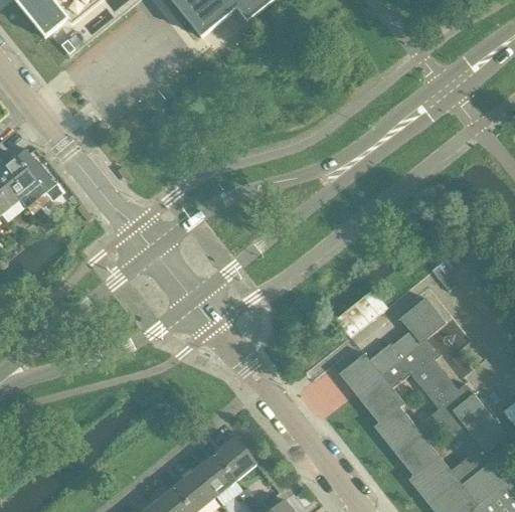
[(15,0),(45,38),(51,33),(69,19),(55,2),(57,0),(170,0),(201,37),(237,9),(247,22),(275,0),(15,0)]
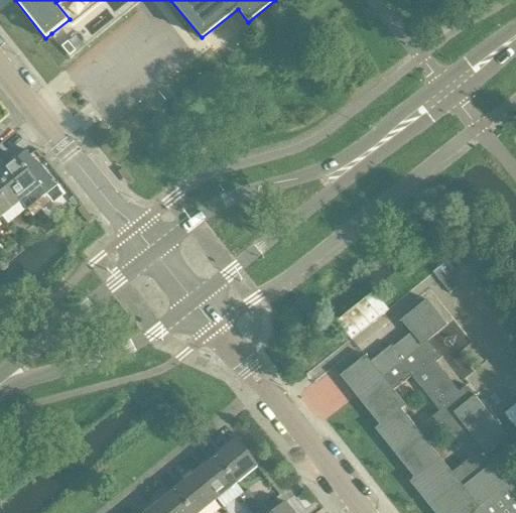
[(68,39),(61,44),(69,54),(76,49),(68,39)]
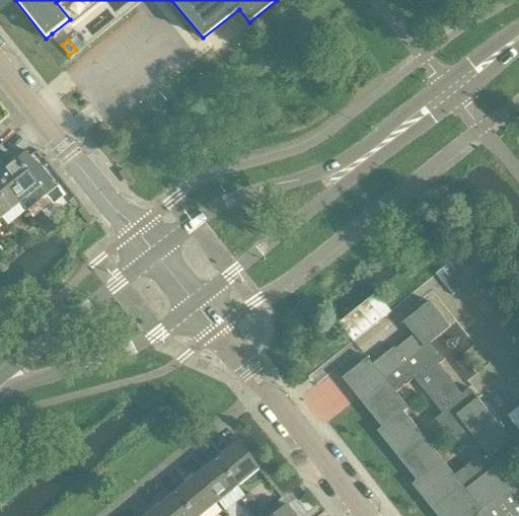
[(0,158),(0,177),(19,202),(26,210),(56,186),(26,149),(17,157),(15,155),(4,164),(0,158)]
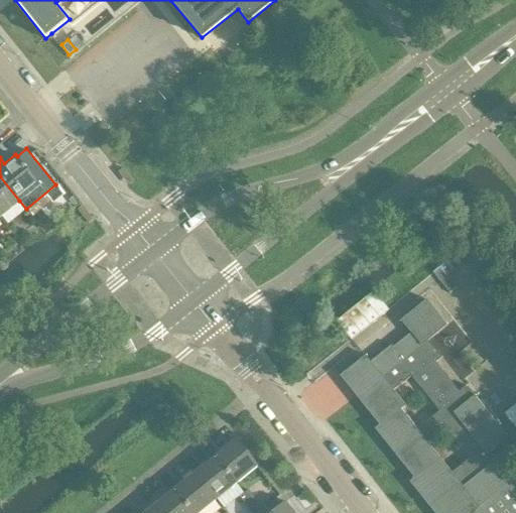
[(0,216),(19,201),(0,176),(0,216)]
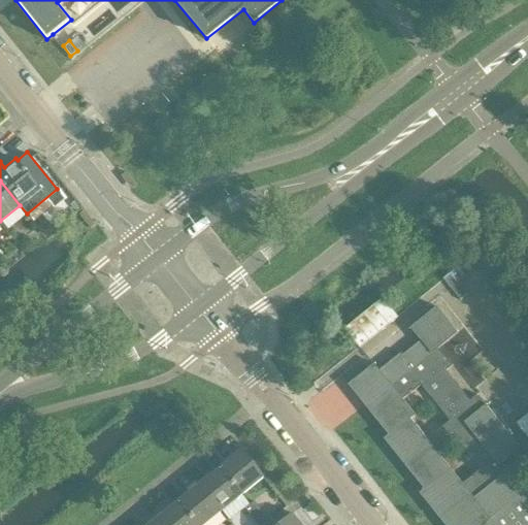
[(467,254),(455,264),(464,276),(476,266),(467,254)]
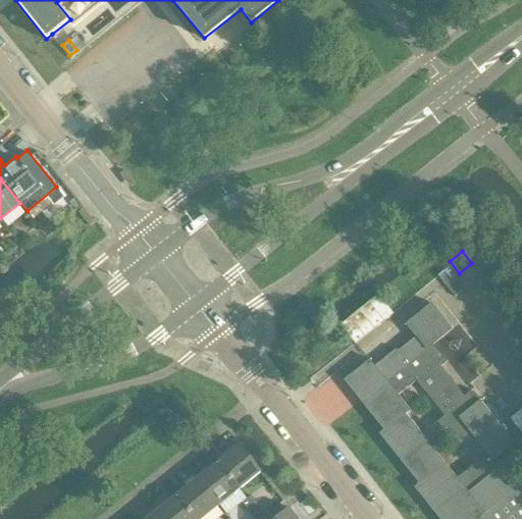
[(437,274),(446,284),(453,279),(445,269),(437,274)]
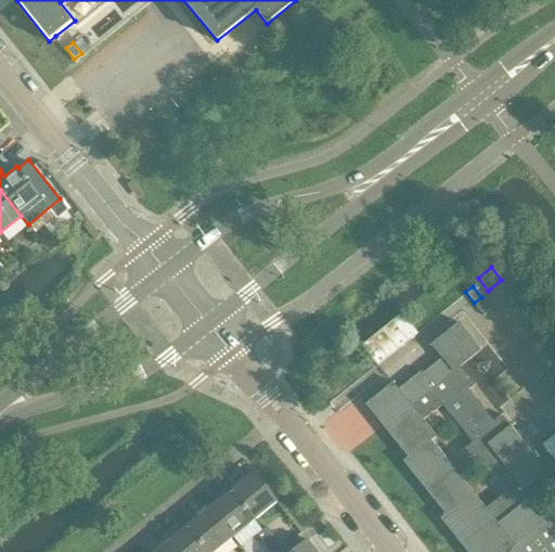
[(550,325),(551,324),(554,321),(554,317),(547,308),(540,313),(550,325)]
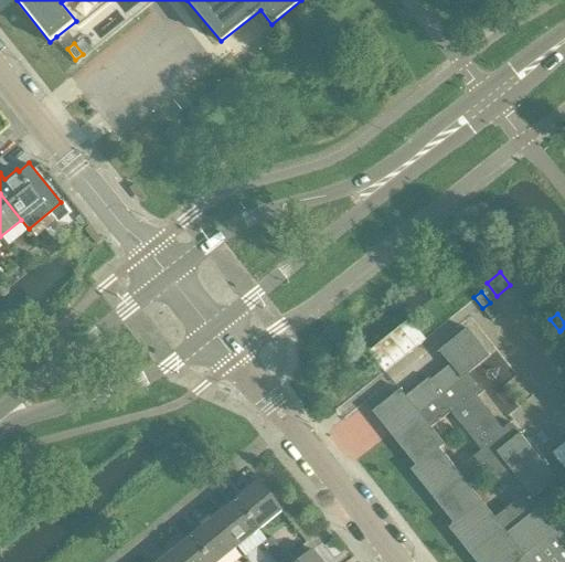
[(426,338),(425,337),(409,318),(368,351),(383,370),(385,372),(426,338)]
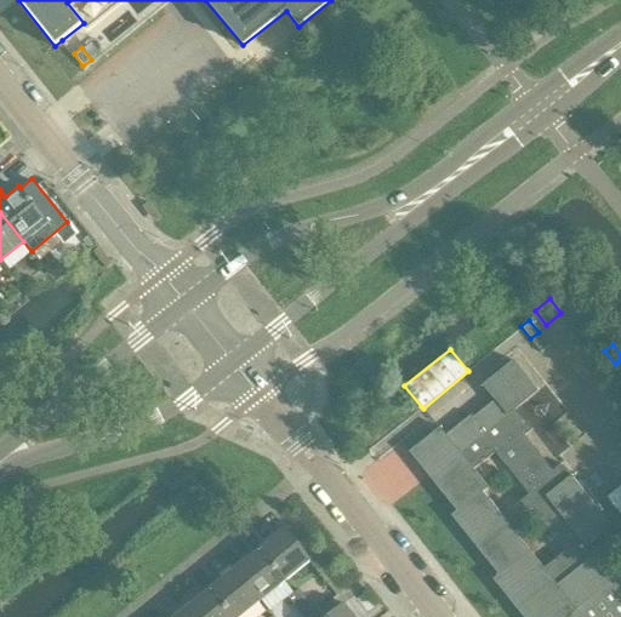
[(513,359),(482,384),(494,398),(472,416),(471,413),(445,433),(440,427),(409,451),(456,510),(450,515),(497,575),(493,578),(522,616),(620,616),(620,567),(607,550),(620,538),(620,535),(611,523),(610,523),(574,476),(563,462),(553,469),(525,434),(534,427),(533,426),(531,428),(516,409),(539,389),(513,359)]
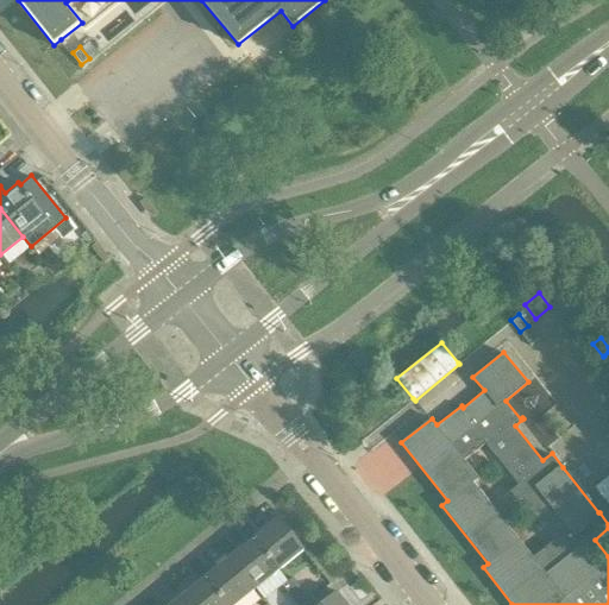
[(608,474),(595,486),(608,503),(608,474)]
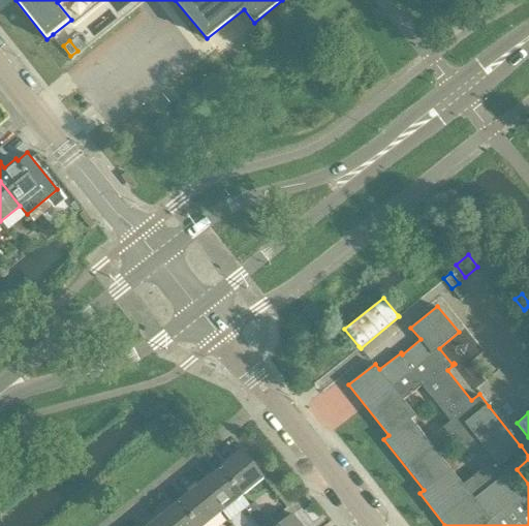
[(242,449),(220,466),(243,494),(265,476),(242,449)]
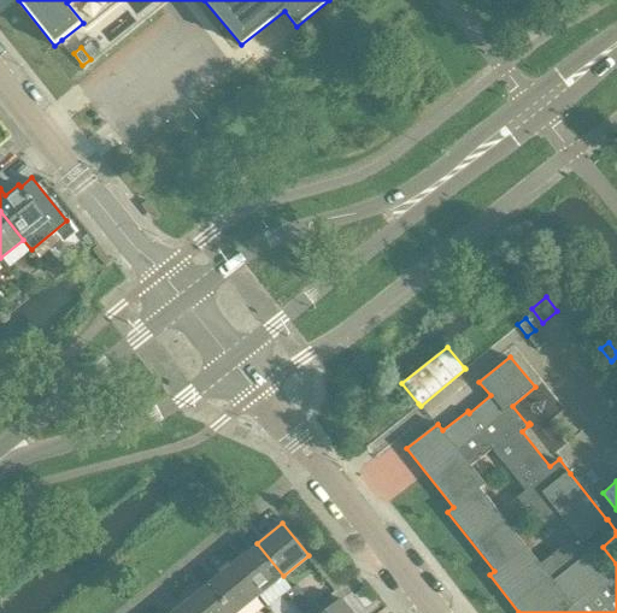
[(257,543),(233,563),(258,595),(268,606),(292,587),(283,576),(257,543)]
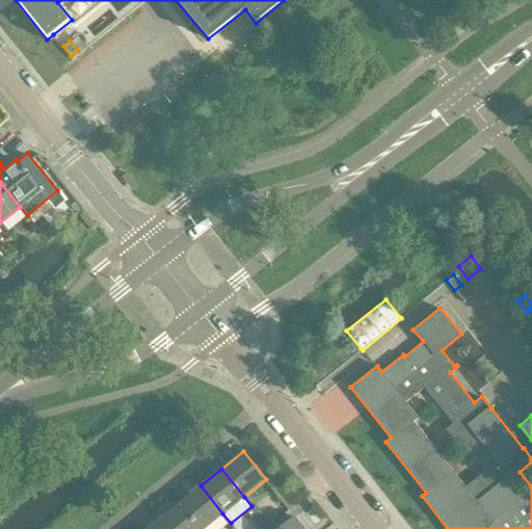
[(201,485),(180,503),(200,528),(203,528),(222,513),(201,485)]
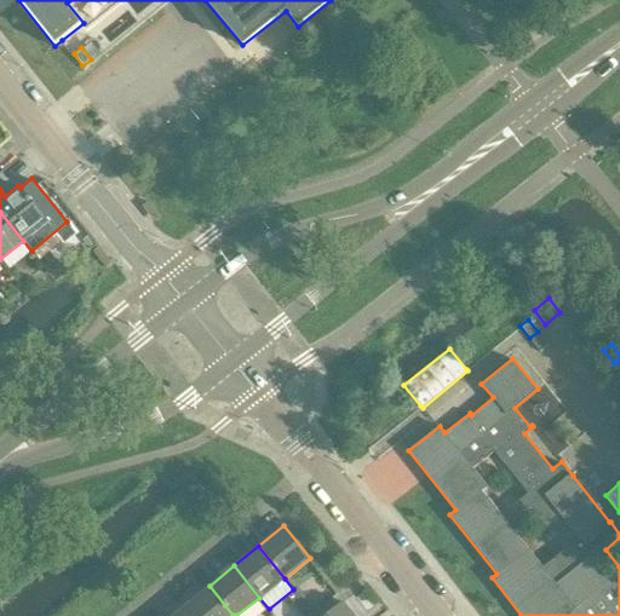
[(233,615),(210,586),(184,605),(193,615),(233,615)]
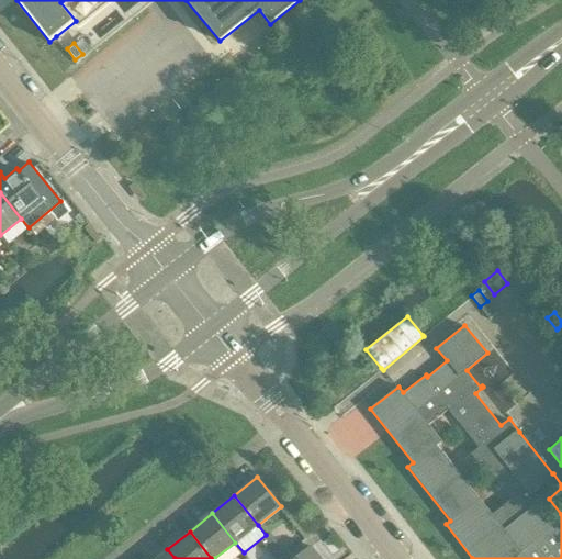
[(261,540),(269,550),(279,543),(270,533),(261,540)]
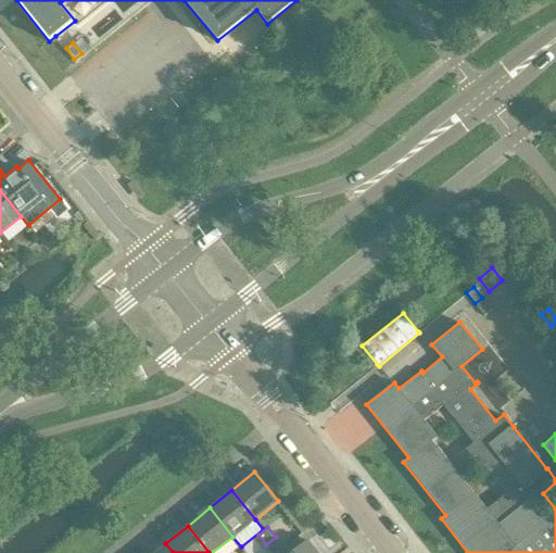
[(276,537),(266,544),(273,552),(275,552),(283,547),(276,537)]
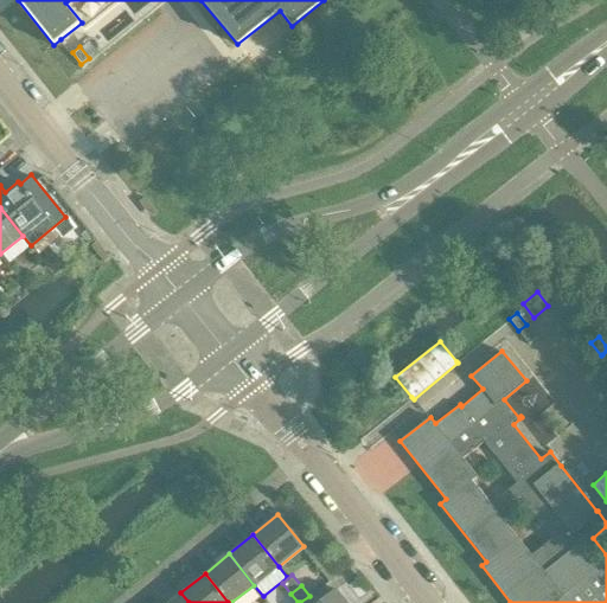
[(315,602),(347,602),(336,588),(315,602)]
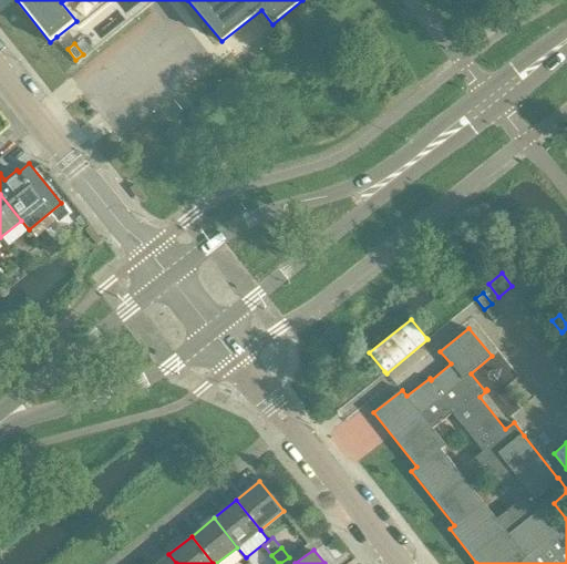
[(176,563),(168,554),(156,563),(176,563)]
